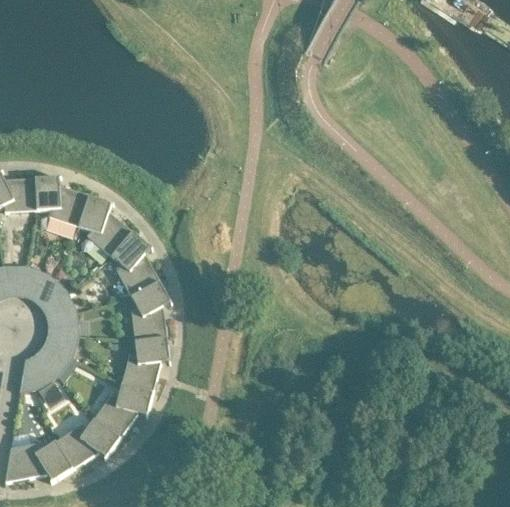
[(1,169),(0,169),(0,205),(3,204),(3,211),(36,209),(34,177),(3,178),(0,171),(2,170),(1,169)]
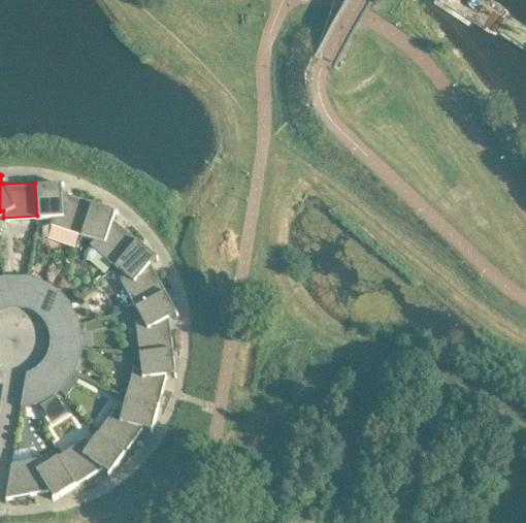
[(62,182),(35,183),(37,216),(51,215),(48,222),(80,232),(91,201),(61,191),(60,183),(62,183),(62,182)]
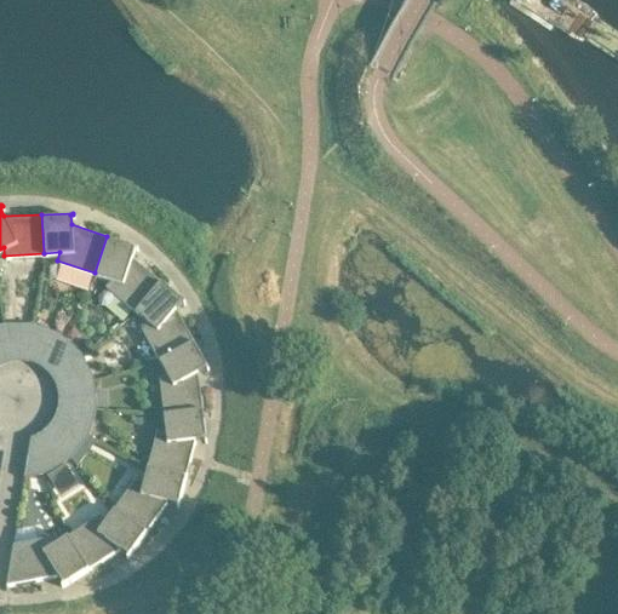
[(136,246),(107,236),(95,273),(109,277),(104,283),(135,309),(159,280),(131,256),(133,246),(136,247),(136,246)]
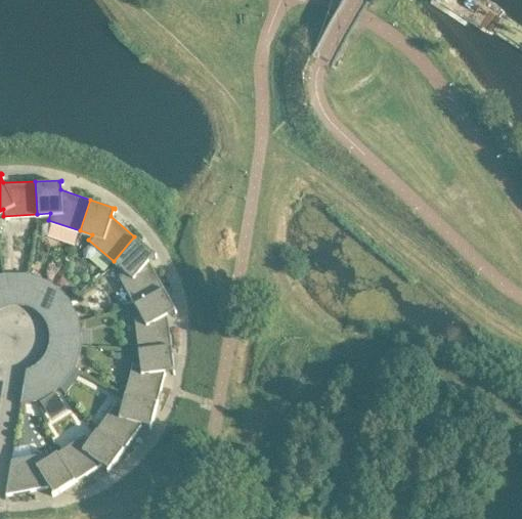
[(118,273),(133,302),(163,287),(147,259),(153,253),(154,254),(155,253),(134,236),(114,261),(124,270),(118,273)]
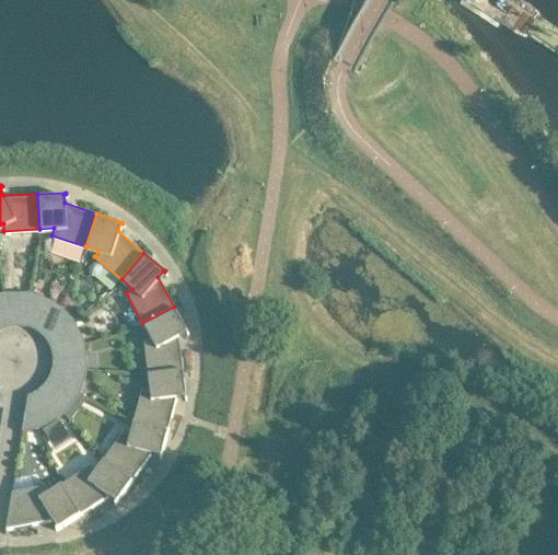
[(59,290),(57,295),(58,300),(62,303),(68,302),(71,298),(69,291),(65,288),(59,290)]
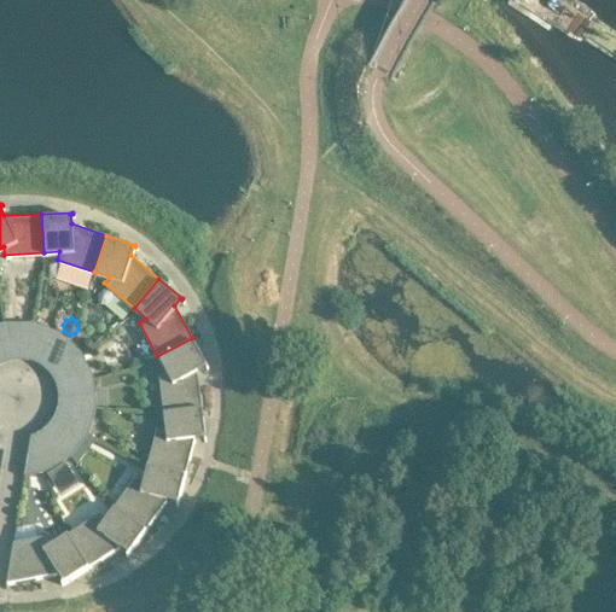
[(30,319),(7,319),(6,328),(29,330),(30,319)]
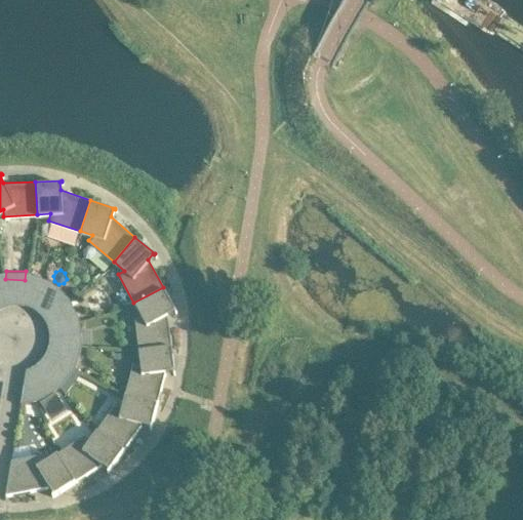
[(25,280),(42,286),(45,278),(26,271),(25,280)]
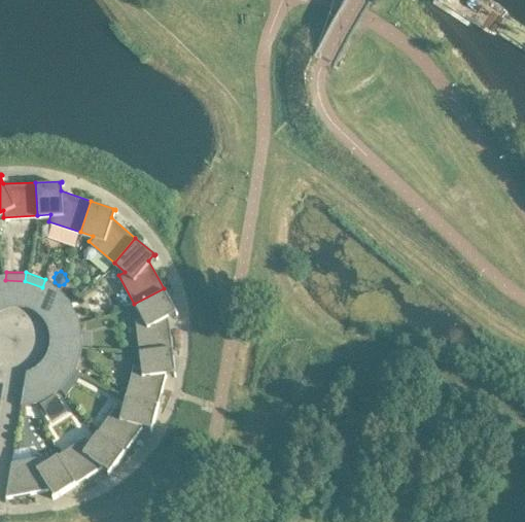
[(58,299),(63,292),(49,280),(45,279),(42,287),(58,299)]
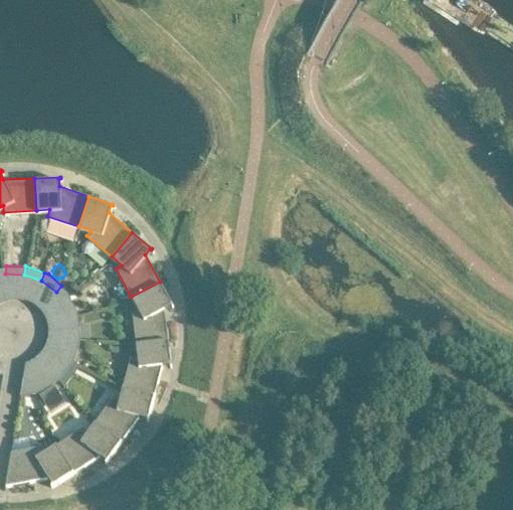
[(172,305),(160,282),(131,297),(137,309),(131,310),(135,342),(167,338),(163,308),(170,304),(171,305),(172,305)]
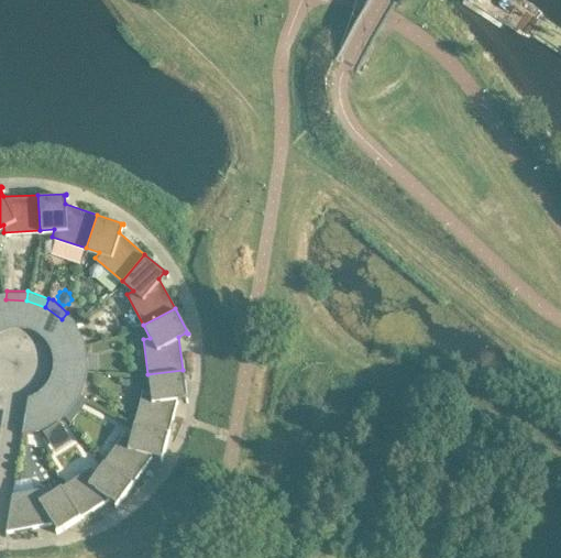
[(62,319),(73,337),(80,334),(73,317),(67,313),(62,319)]
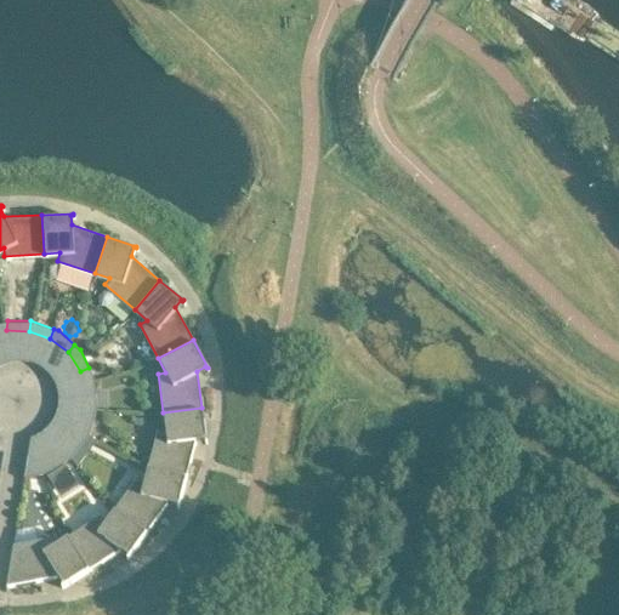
[(85,393),(94,392),(92,376),(89,368),(80,371),(85,393)]
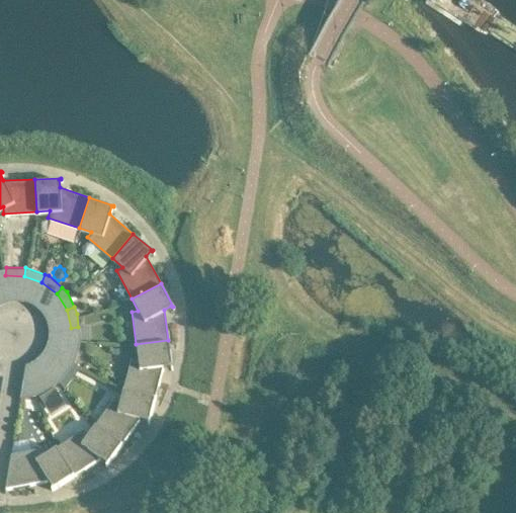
[(71,328),(69,346),(76,349),(79,338),(78,327),(71,328)]
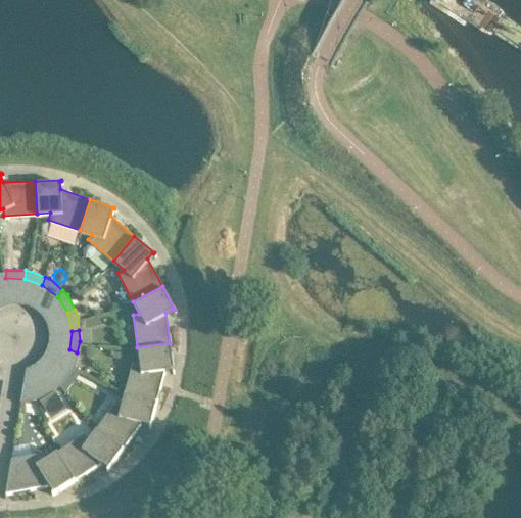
[(173,370),(170,343),(137,347),(138,361),(132,359),(123,391),(155,399),(162,369),(171,368),(172,370),(173,370)]
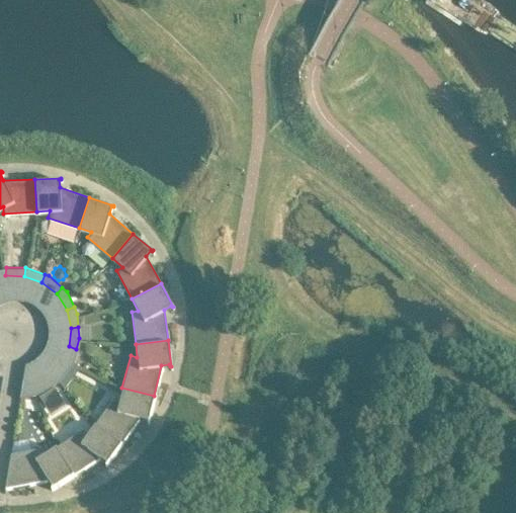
[(61,363),(67,368),(72,361),(76,349),(69,346),(61,363)]
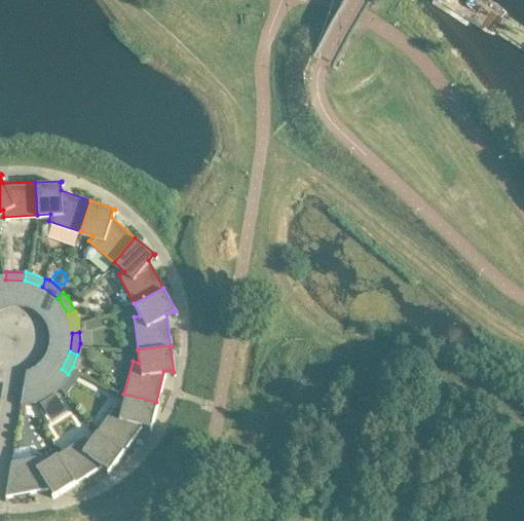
[(62,369),(47,382),(52,389),(58,386),(68,374),(62,369)]
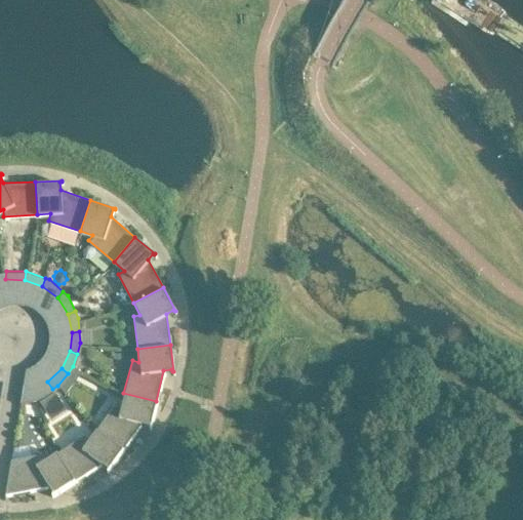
[(19,392),(18,401),(37,398),(52,389),(47,382),(21,392),(19,392)]
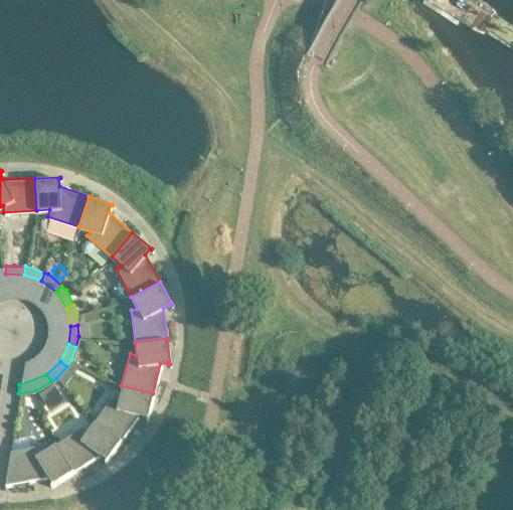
[(52,381),(36,391),(41,398),(56,388),(52,381)]
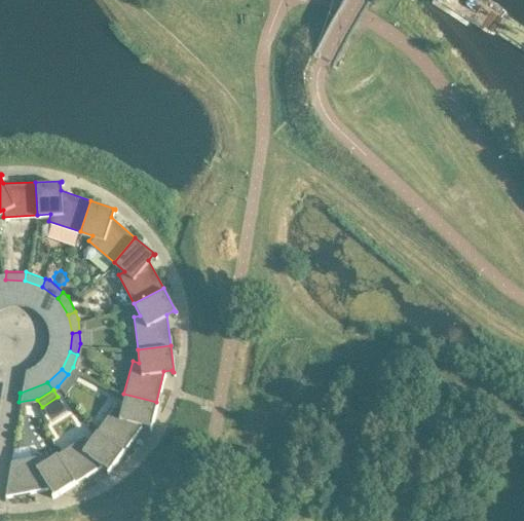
[(149,428),(156,402),(123,394),(120,406),(115,402),(96,430),(122,449),(141,423),(149,425),(148,428),(149,428)]
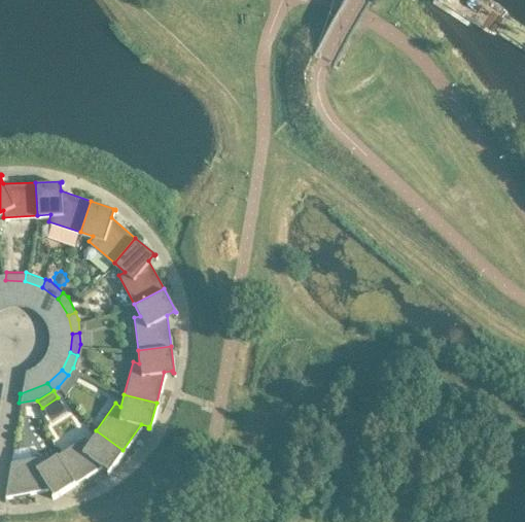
[(83,436),(56,453),(73,481),(100,464),(107,470),(106,471),(107,472),(123,450),(96,430),(88,441),(83,436)]
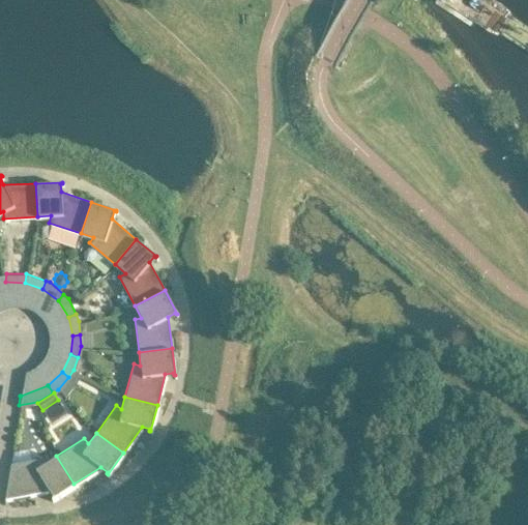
[(44,457),(9,463),(4,498),(5,497),(48,490),(52,496),(51,497),(52,498),(74,484),(56,456),(45,463),(44,457)]
